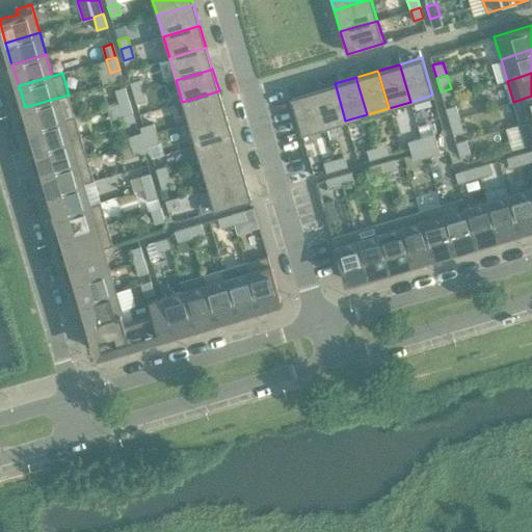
[(140,80),(131,82),(134,92),(143,89),(140,80)]
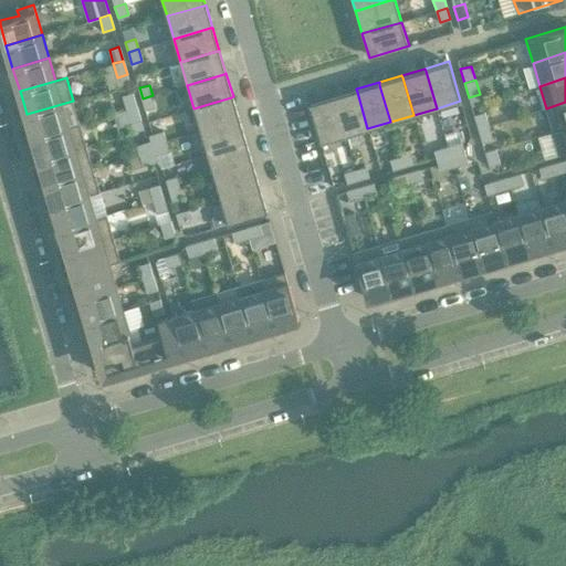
[(345,135),(367,128),(357,92),(356,88),(333,95),(334,98),(345,135)]
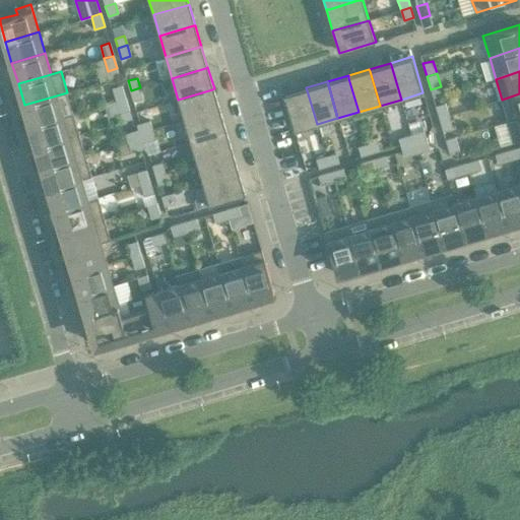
[(122,84),(113,87),(116,101),(126,98),(122,84)]
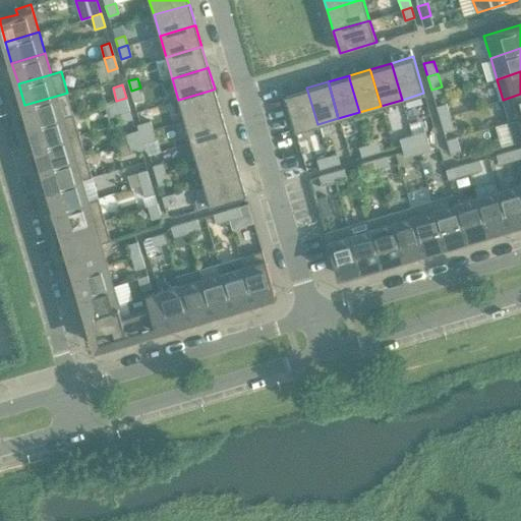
[(131,91),(133,101),(143,98),(140,88),(131,91)]
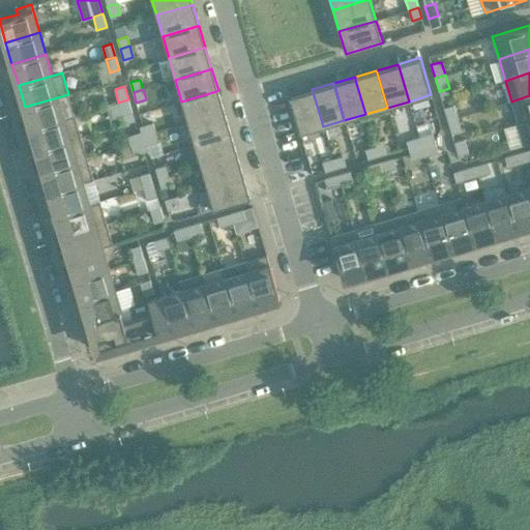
[(323,126),(313,92),(312,89),(289,96),(300,134),(323,126)]
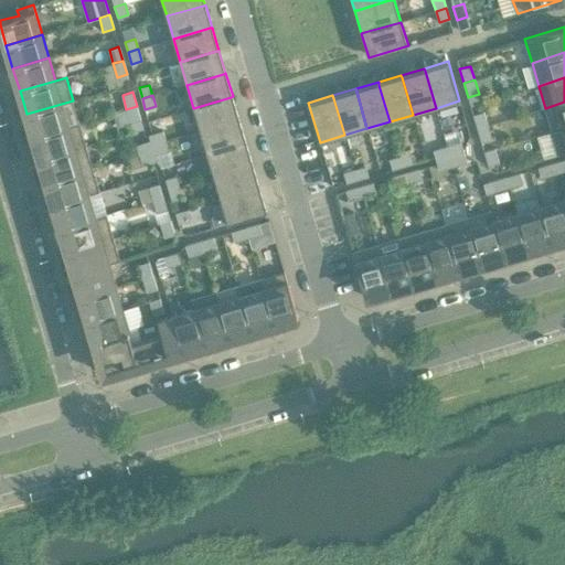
[(231,97),(193,108),(200,130),(237,119),(240,119),(233,96),(231,97)]
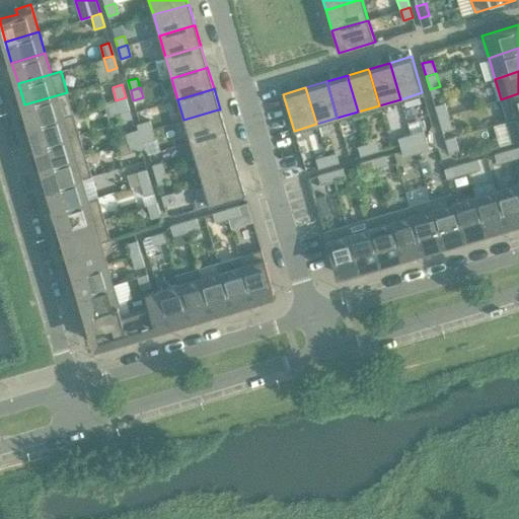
[(73,113),(67,92),(24,104),(30,126),(73,113)]
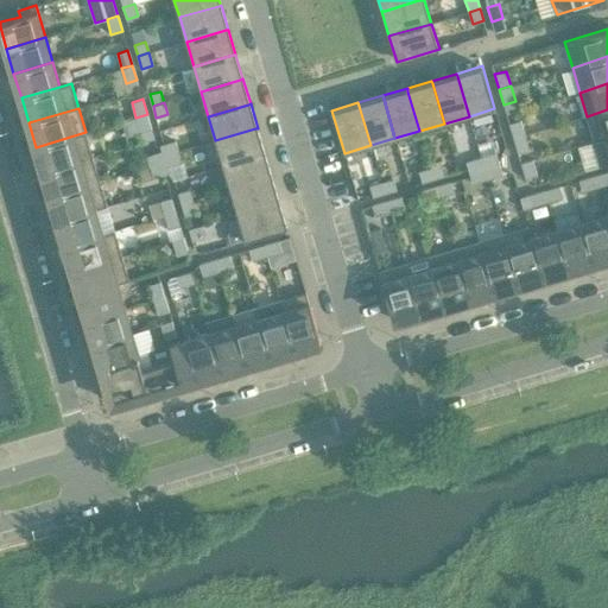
[(594,141),(607,137),(607,109),(587,116),(594,141)]
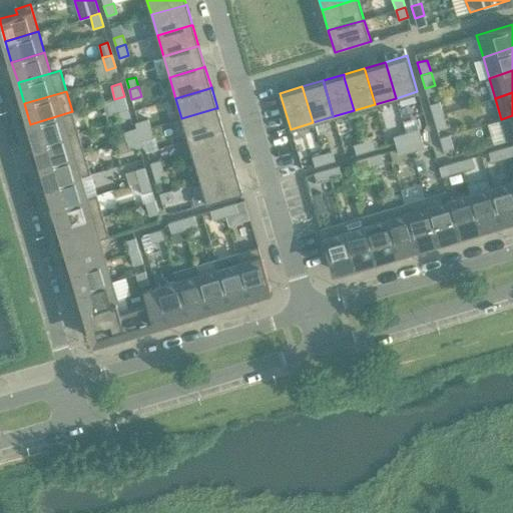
[(114,99),(118,111),(128,109),(124,96),(114,99)]
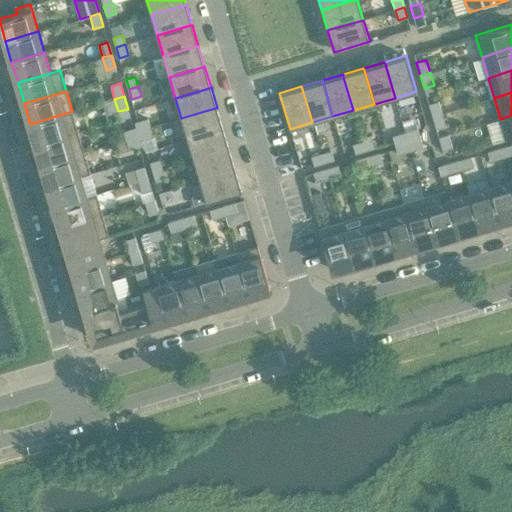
[(438,101),(429,104),(433,116),(442,114),(438,101)]
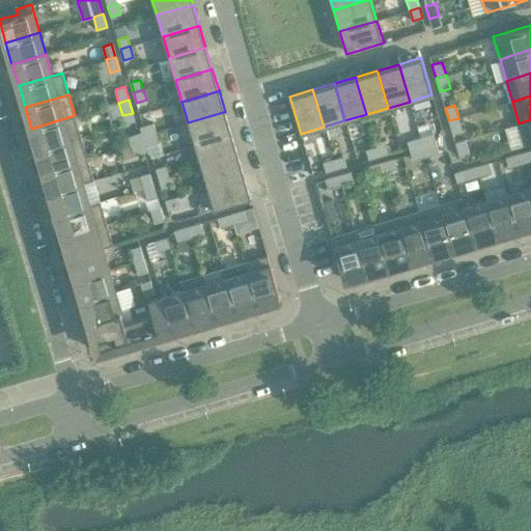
[(223,112),(188,122),(195,144),(229,134),(231,134),(225,112),(223,112)]
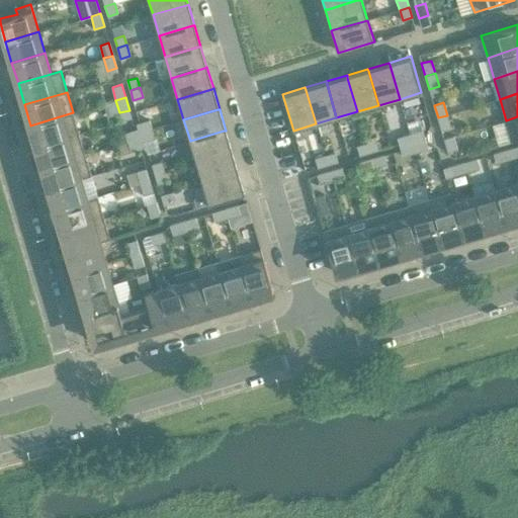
[(79,134),(73,112),(30,125),(36,146),(79,134)]
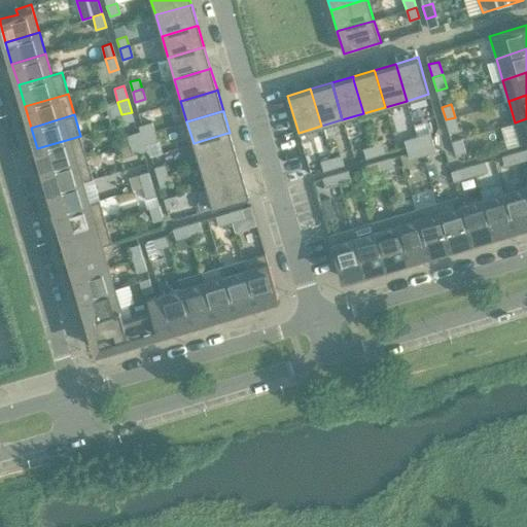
[(450,133),(458,130),(455,117),(446,119),(450,133)]
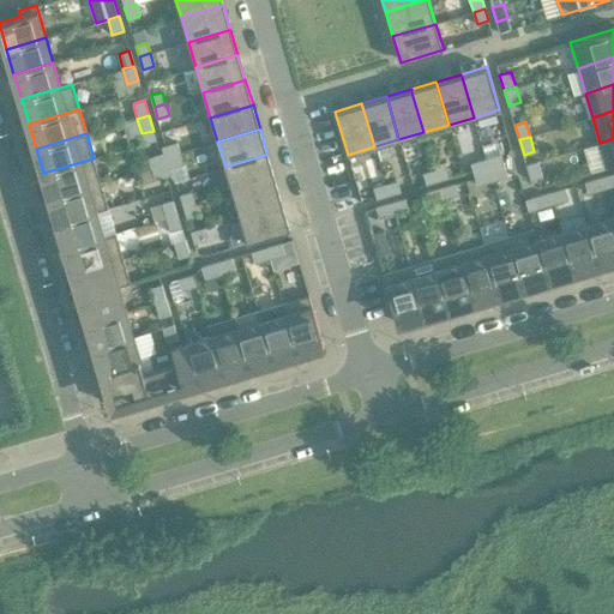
[(613,138),(600,143),(597,144),(605,168),(613,166),(613,138)]
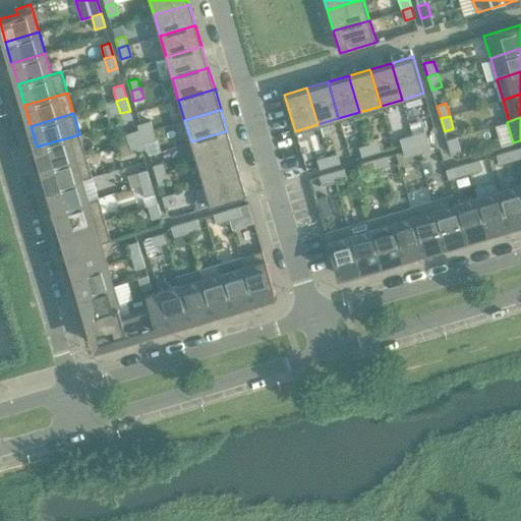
[(137,124),(139,130),(138,130),(139,133),(153,130),(151,120),(137,124)]
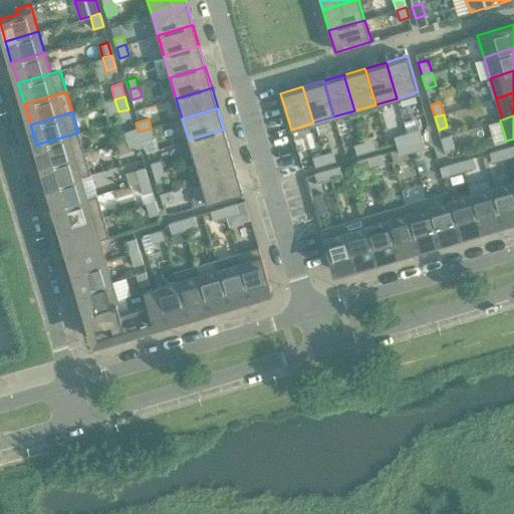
[(124,132),(127,141),(140,138),(138,132),(137,129),(124,132)]
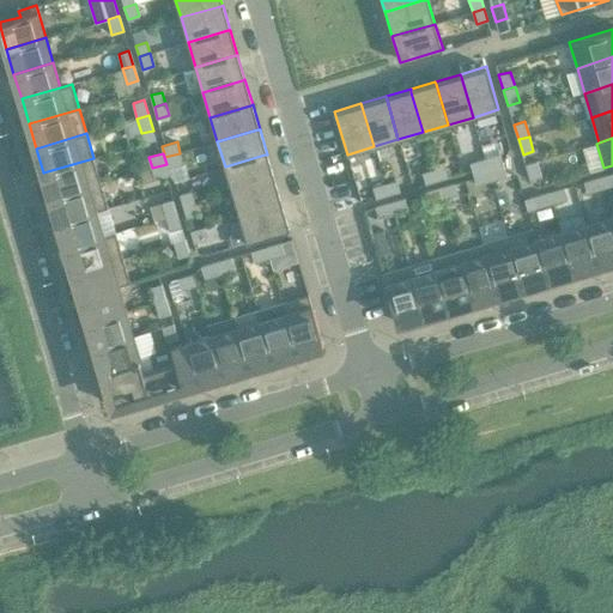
[(180,153),(164,157),(167,164),(168,169),(183,164),(180,153)]
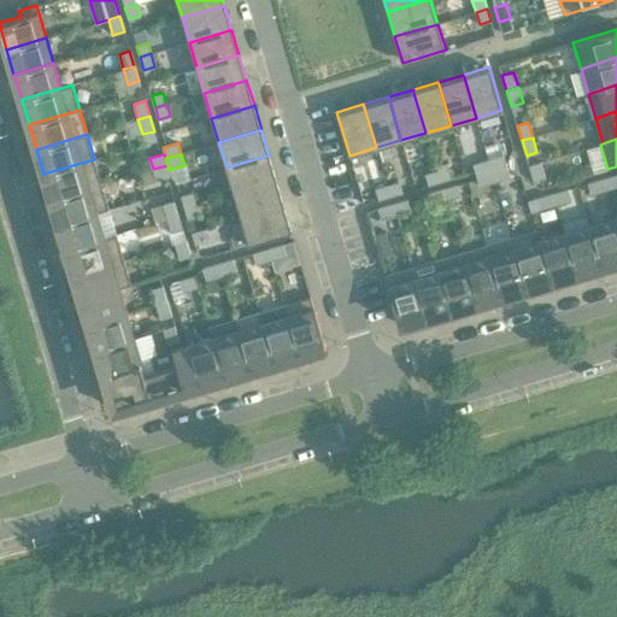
[(506,166),(503,154),(488,159),(492,171),(506,166)]
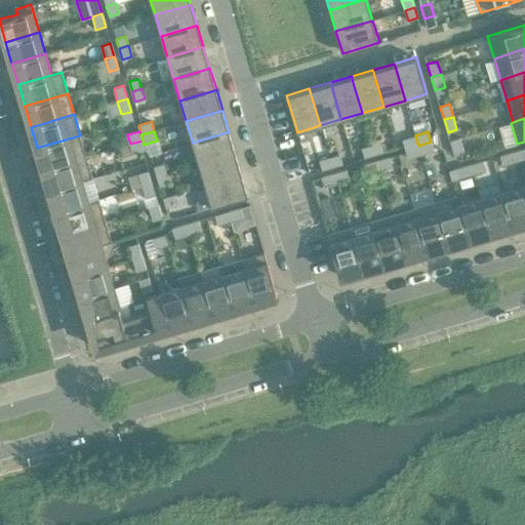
[(227,132),(193,143),(199,164),(233,154),(235,153),(229,132),(227,132)]
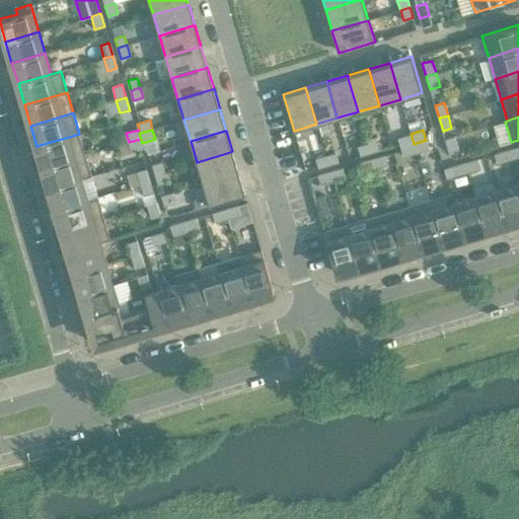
[(85,155),(79,134),(36,146),(43,167),(85,155)]
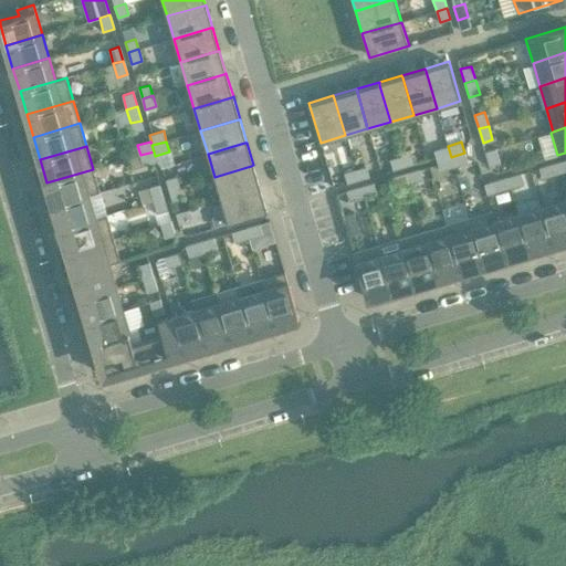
[(448,146),(433,150),(437,160),(451,157),(448,146)]
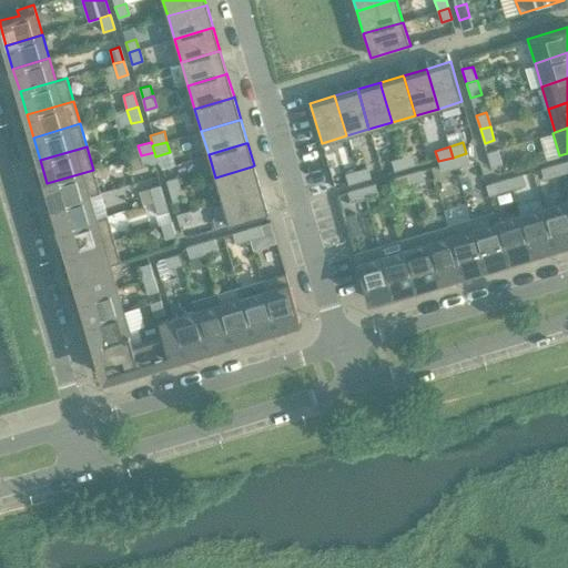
[(492,165),(503,162),(498,149),(487,152),(492,165)]
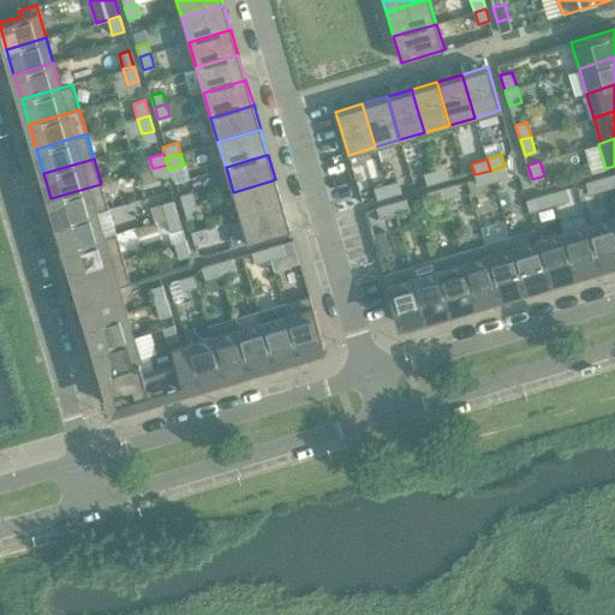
[(435,166),(436,169),(435,169),(439,180),(452,177),(447,162),(435,166)]
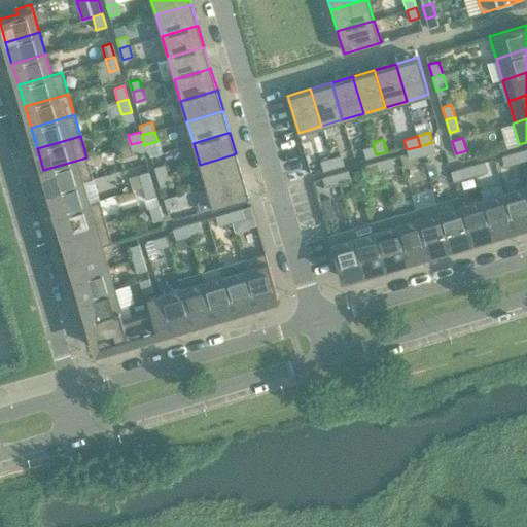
[(146,150),(144,145),(143,141),(131,144),(133,153),(146,150)]
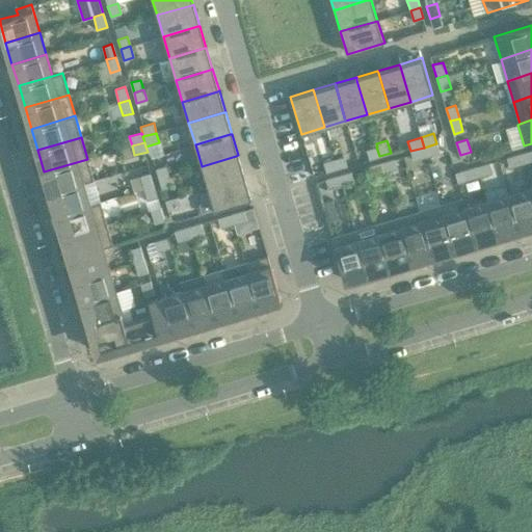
[(436,143),(424,148),(426,156),(440,153),(436,143)]
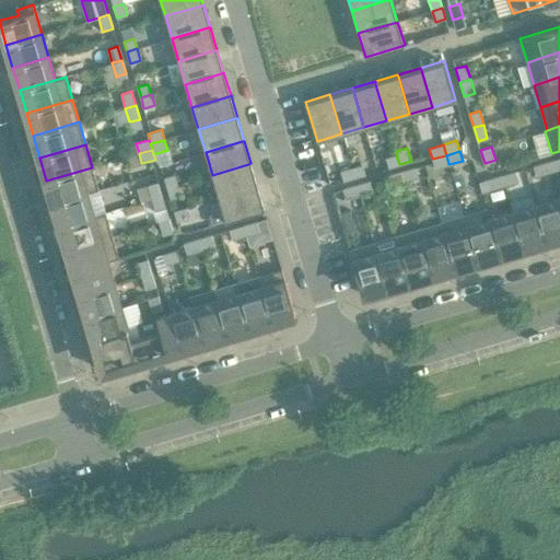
[(396,154),(386,158),(388,167),(399,164),(396,154)]
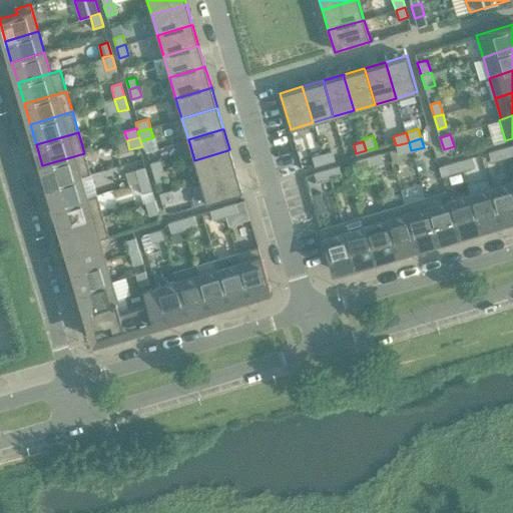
[(396,145),(399,154),(411,150),(409,142),(396,145)]
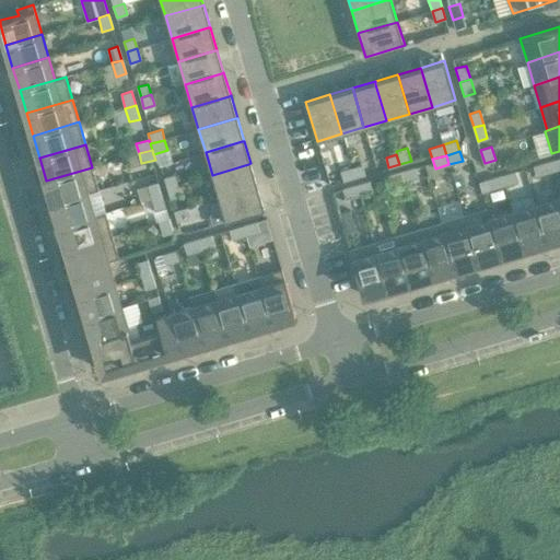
[(559,168),(559,156),(547,162),(550,172),(559,168)]
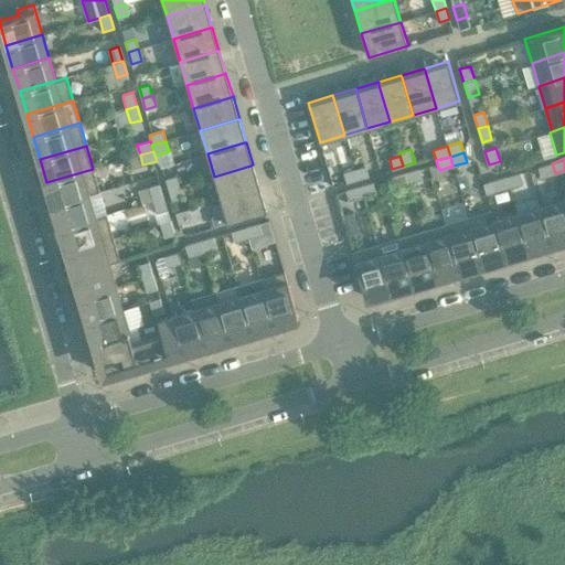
[(539,167),(542,178),(555,173),(552,163),(539,167)]
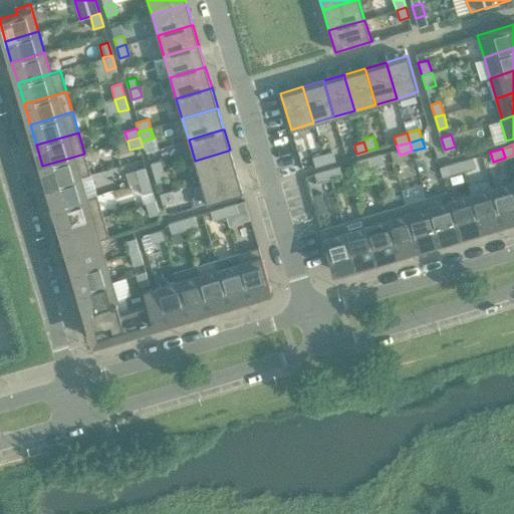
[(228,151),(195,161),(201,182),(234,172),(236,171),(230,150),(228,151)]
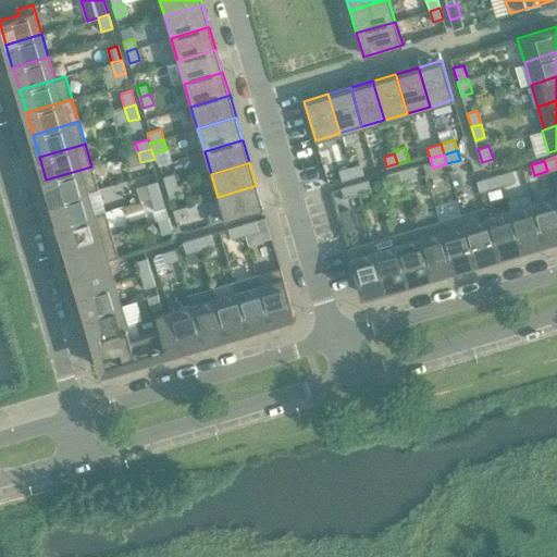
[(353,177),(363,174),(360,163),(349,166),(353,177)]
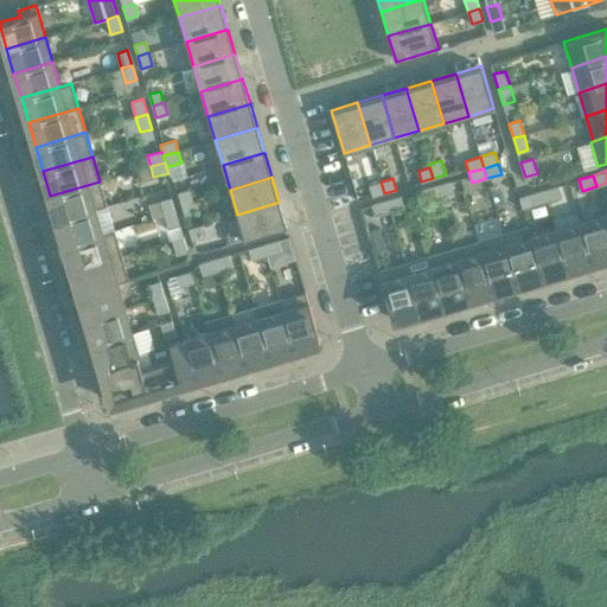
[(107,205),(100,181),(50,196),(57,221),(107,205)]
